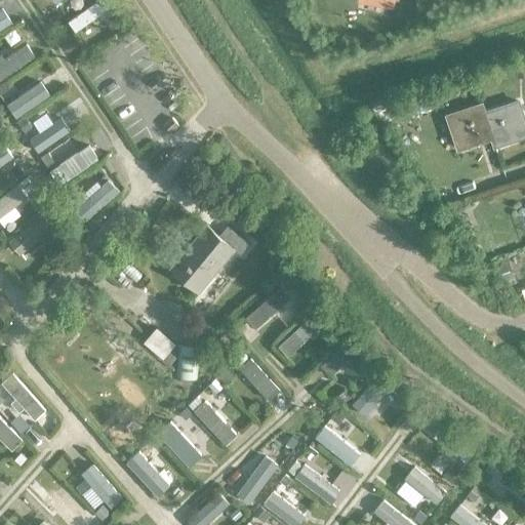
[(104,13),(96,2),(69,21),(76,32),(104,13)]
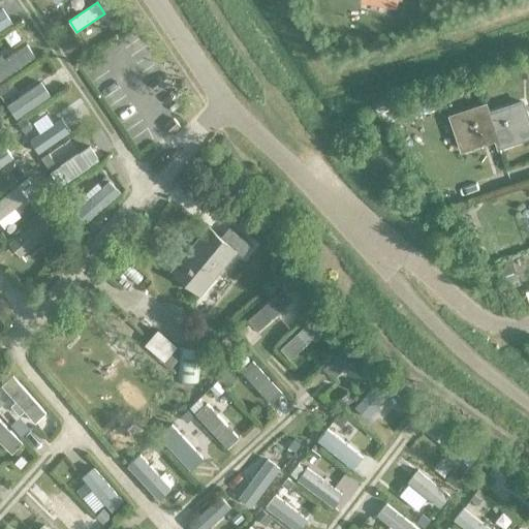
[(0,31),(13,23),(3,7),(0,9),(0,31)]
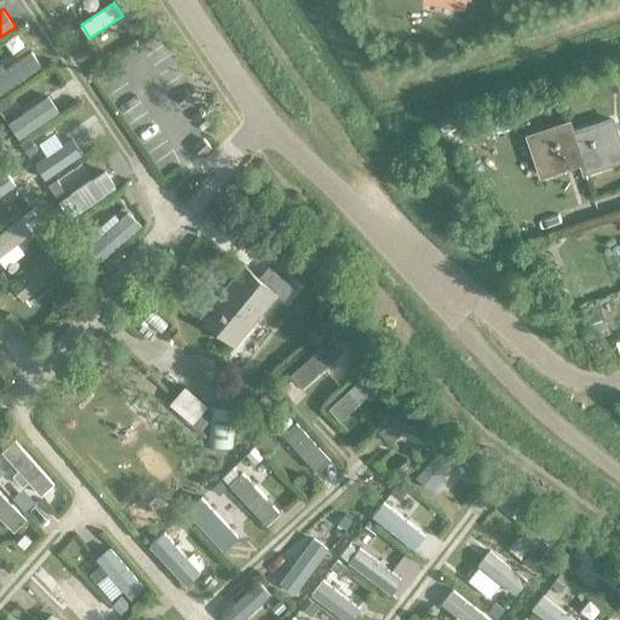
[(64,40),(79,32),(70,17),(56,26),(64,40)]
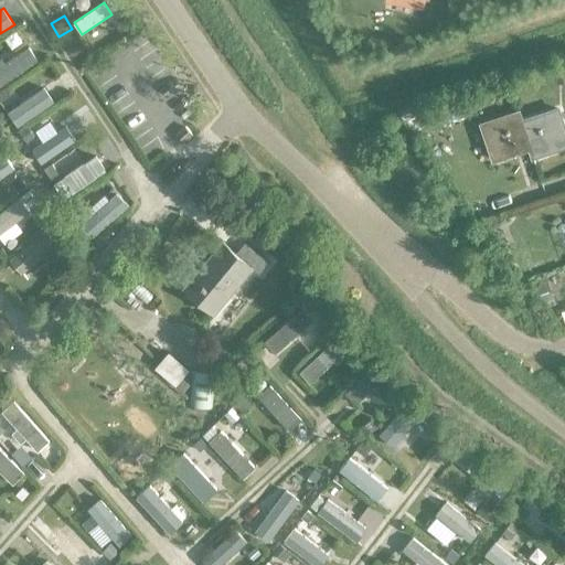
[(0,86),(38,60),(28,46),(0,65),(0,86)]
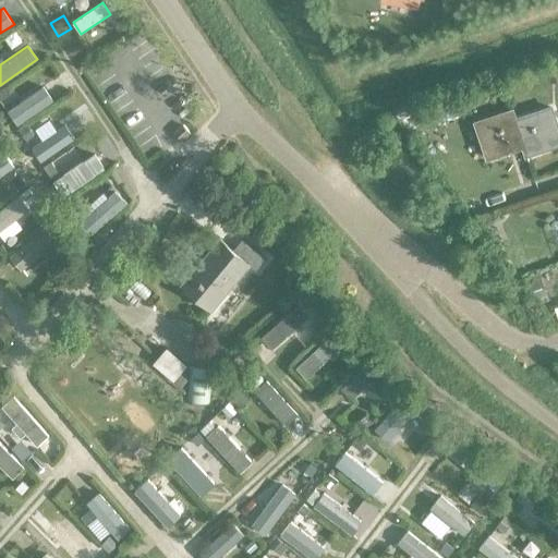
[(557,61),(543,67),(548,84),(557,80),(557,61)]
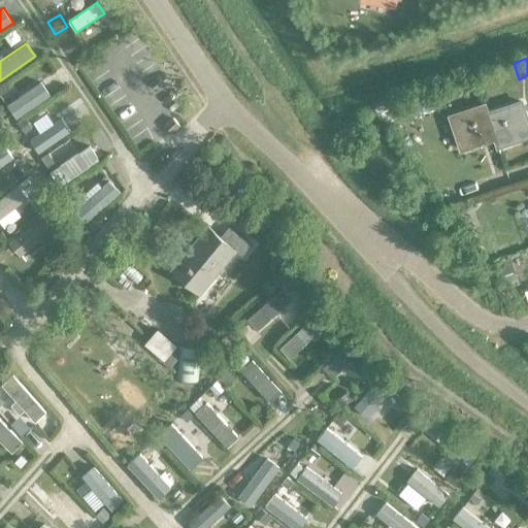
[(50,96),(40,83),(6,105),(15,119),(50,96)]
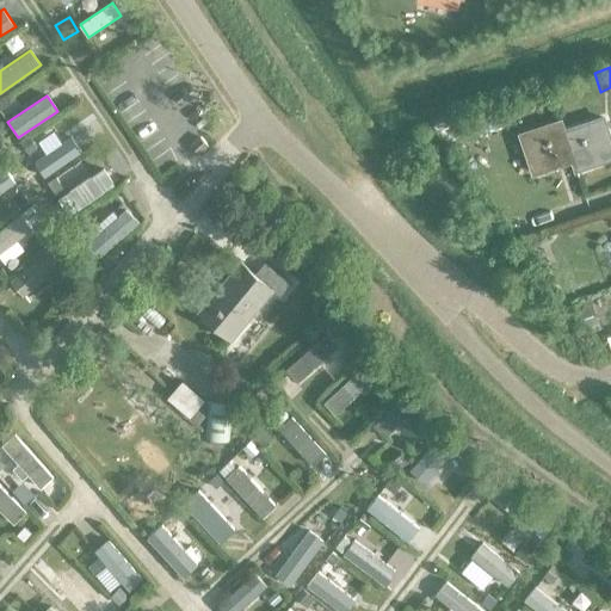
[(440,119),(434,135),(449,141),(456,125),(440,119)]
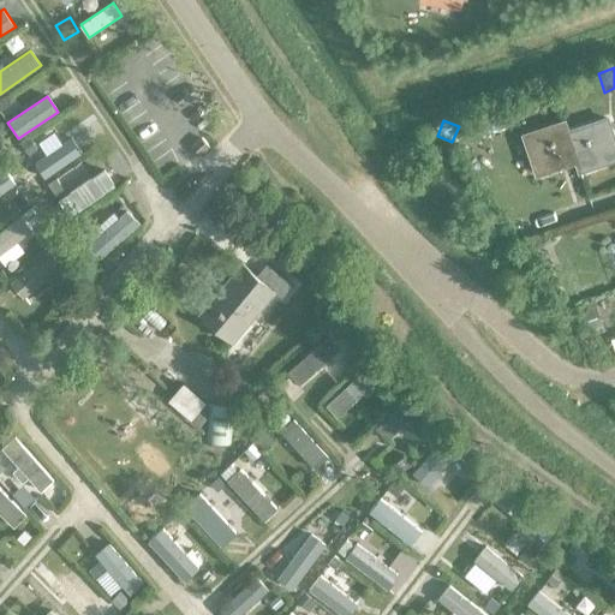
[(470,120),(461,125),(465,131),(472,126),(470,120)]
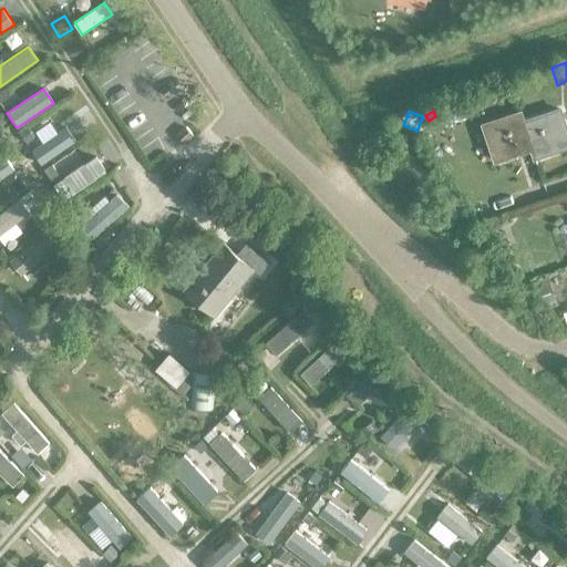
[(529,151),(532,158),(566,146),(566,142),(557,111),(522,123),(521,123),(529,151)]
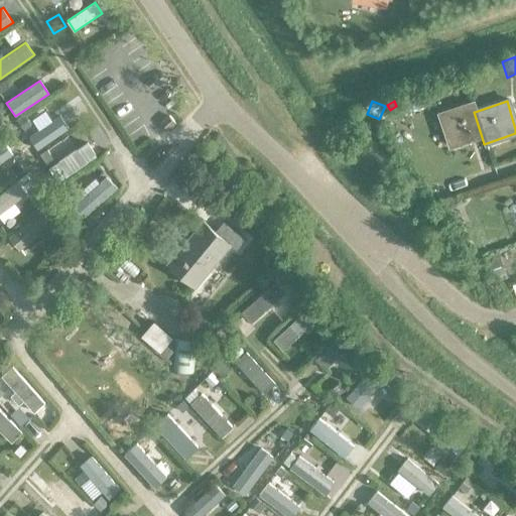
[(448,147),(482,137),(474,112),(475,112),(472,104),(438,114),(448,147)]
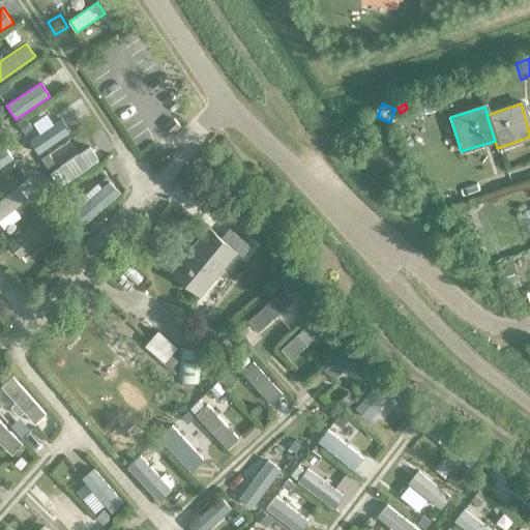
[(70,134),(62,120),(29,140),(37,153),(70,134)]
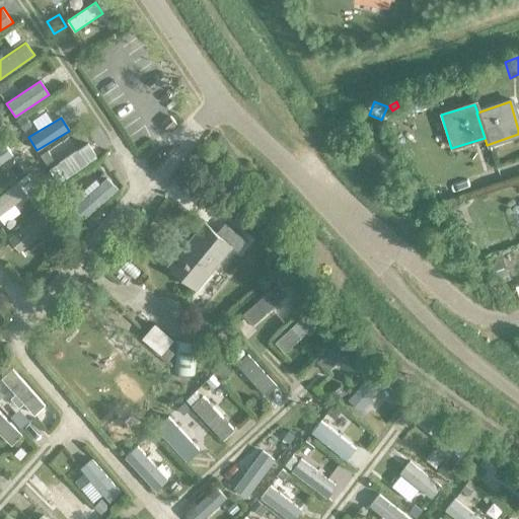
[(97,157),(87,142),(55,165),(66,179),(97,157)]
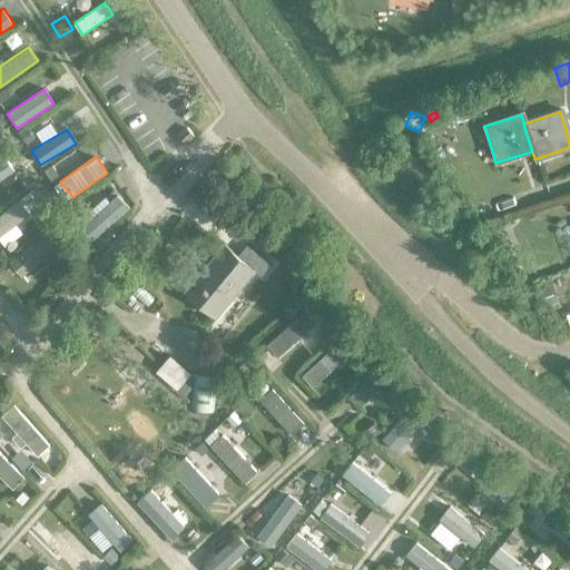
[(0,180),(13,172),(3,157),(0,159),(0,180)]
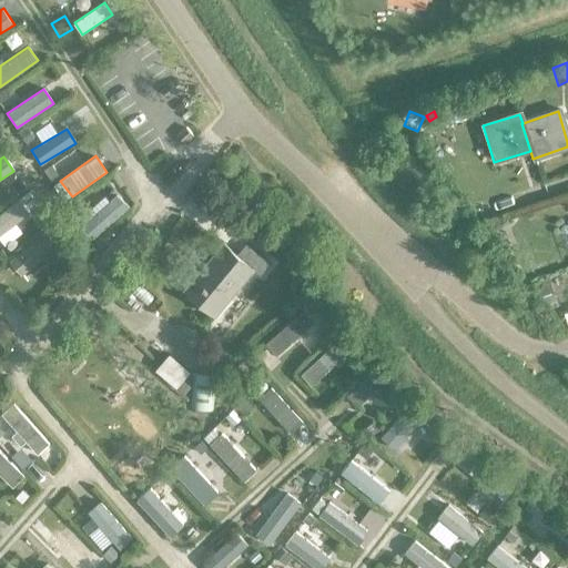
[(129,209),(117,195),(82,227),(94,241),(129,209)]
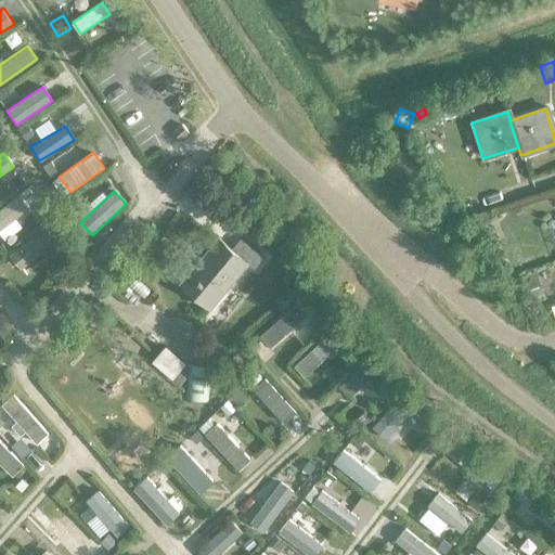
[(0,229),(27,208),(17,195),(0,208),(0,229)]
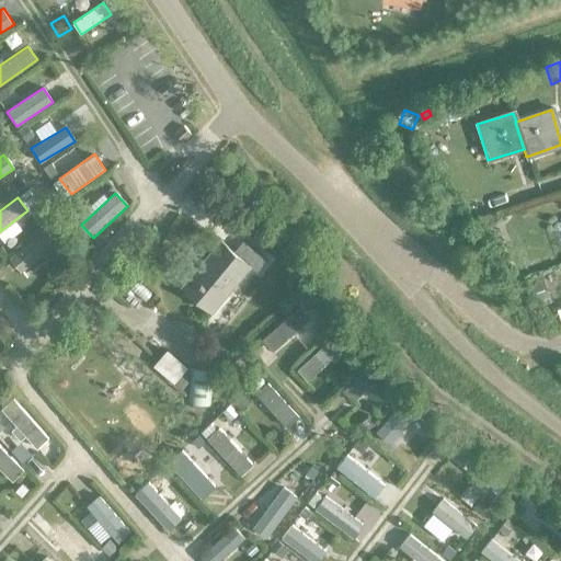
[(56,244),(44,229),(8,258),(21,273),(56,244)]
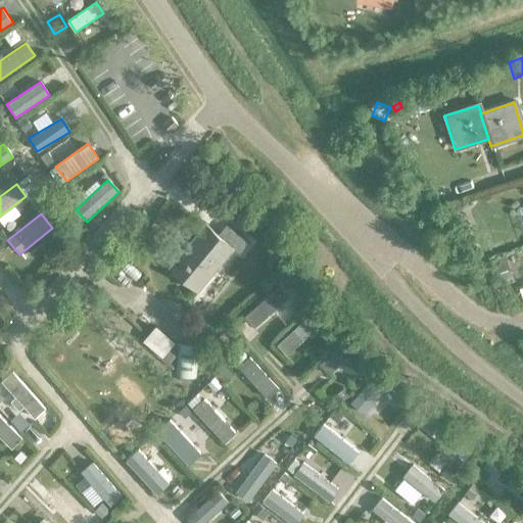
[(239,253),(247,244),(226,225),(217,236),(204,226),(169,268),(197,292),(234,248),(239,253)]
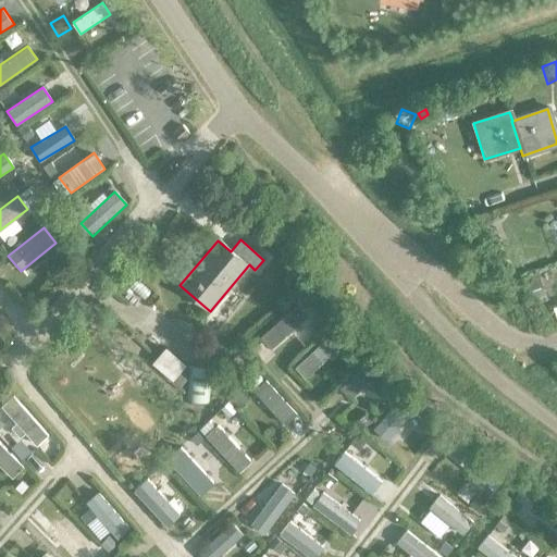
[(536,273),(519,280),(527,292),(535,304),(546,300),(541,286),(536,273)]
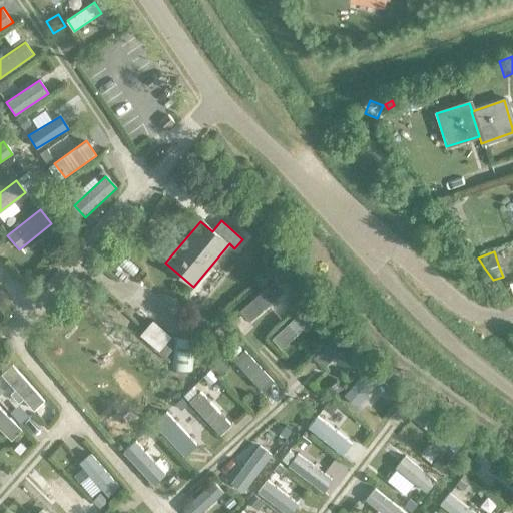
[(124,259),(117,266),(131,278),(137,270),(124,259)]
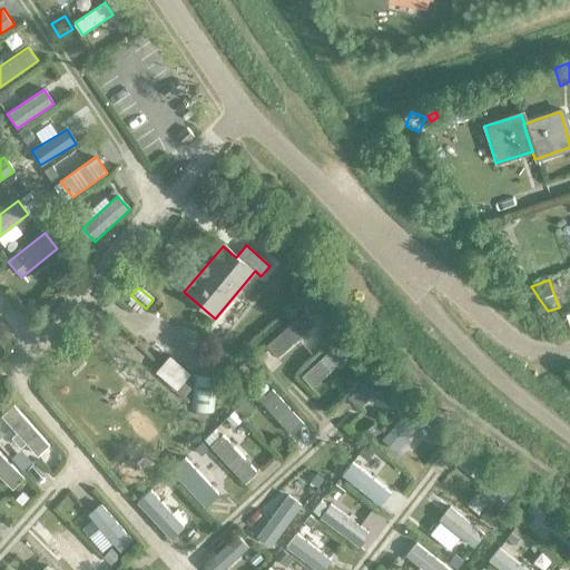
[(315,326),(304,314),(266,345),(277,359),(315,326)]
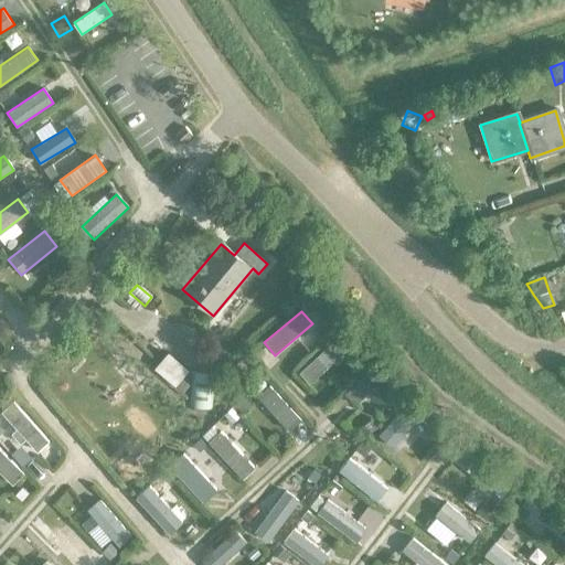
[(345,352),(334,340),(299,372),(310,384),(345,352)]
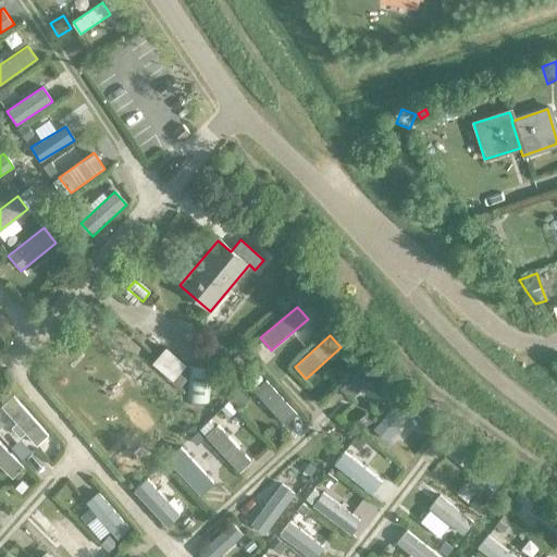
[(163,347),(149,363),(170,381),(178,388),(185,380),(177,372),(184,364),(163,347)]
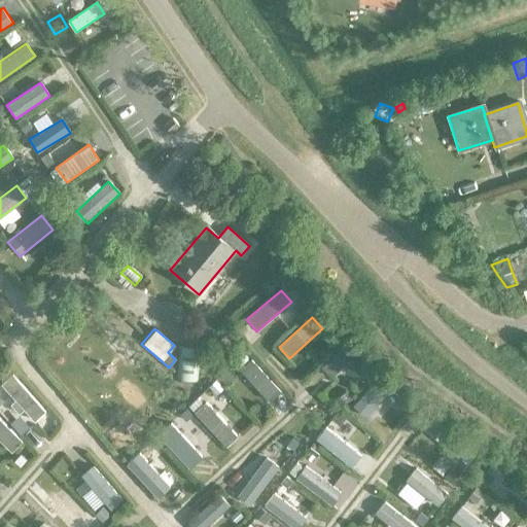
[(369,365),(346,342),(320,367),(329,378),(343,365),(349,372),(352,369),(358,376),(369,365)]
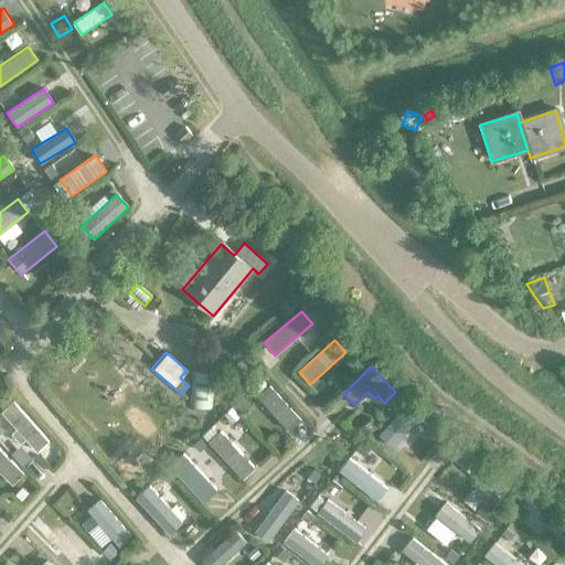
[(214,373),(191,371),(188,406),(211,408),(214,373)]
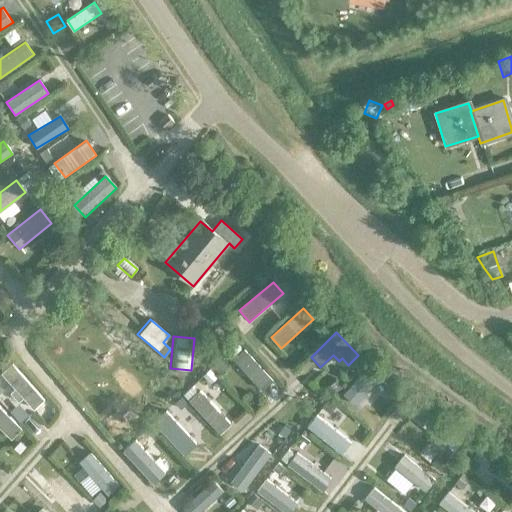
[(272,382),(243,351),(233,360),(263,391),(272,382)]
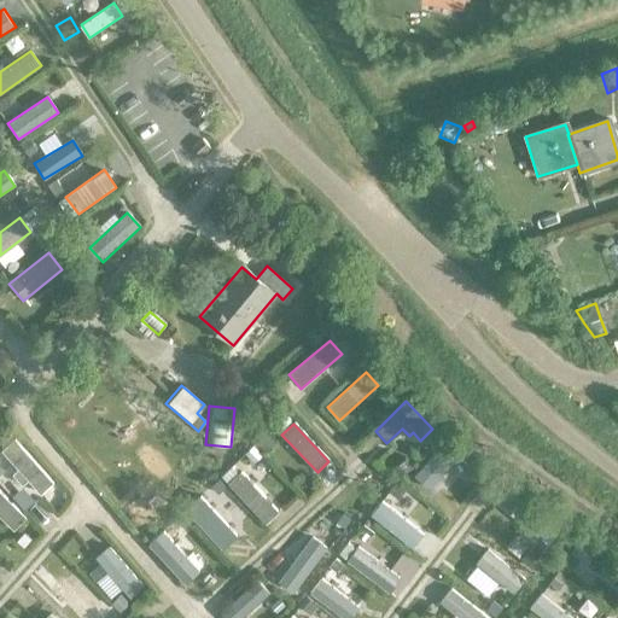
[(460,453),(447,441),(414,477),(429,489),(460,453)]
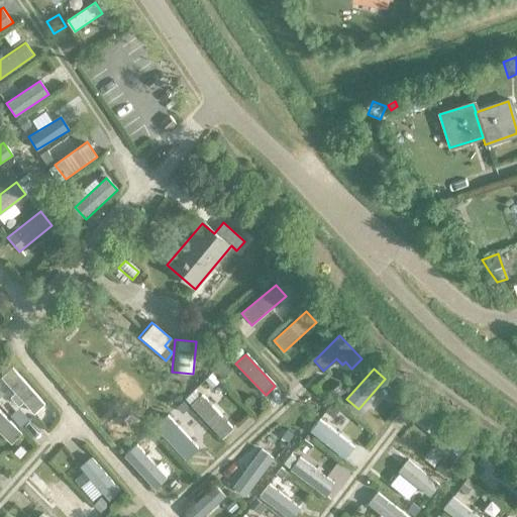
[(43,404),(10,370),(0,379),(33,414),(43,404)]
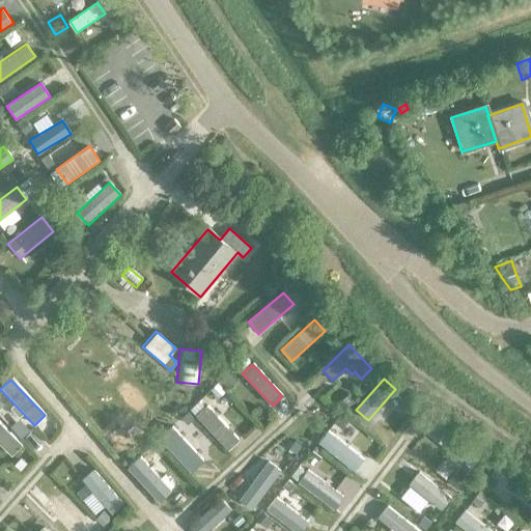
[(239,441),(206,406),(196,415),(228,450),(239,441)]
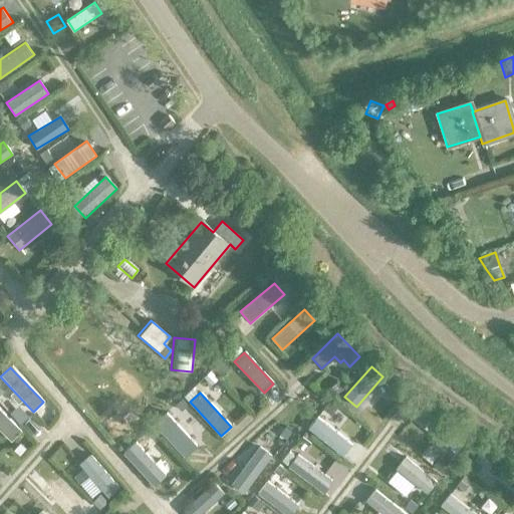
[(21,431),(0,410),(0,431),(11,442),(21,431)]
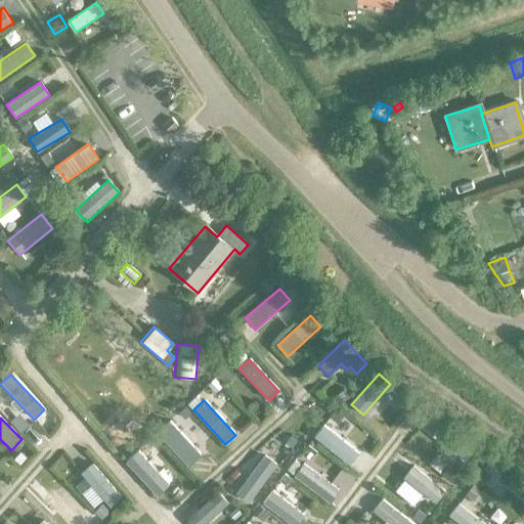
[(202,454),(170,421),(157,433),(188,467),(202,454)]
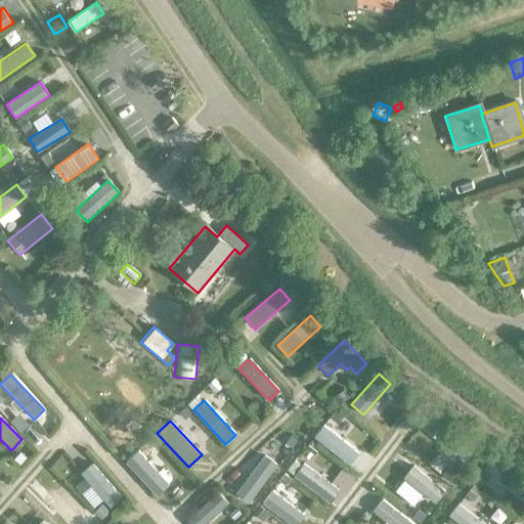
[(358,454),(323,425),(313,436),(349,466),(358,454)]
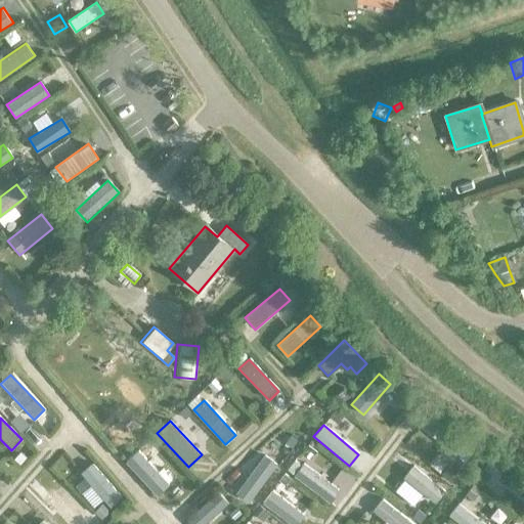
[(473,451),(441,425),(431,436),(464,463),(473,451)]
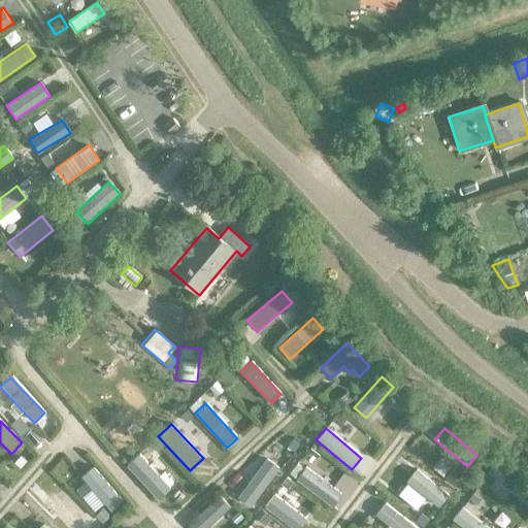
[(170,488),(139,454),(127,465),(158,499),(170,488)]
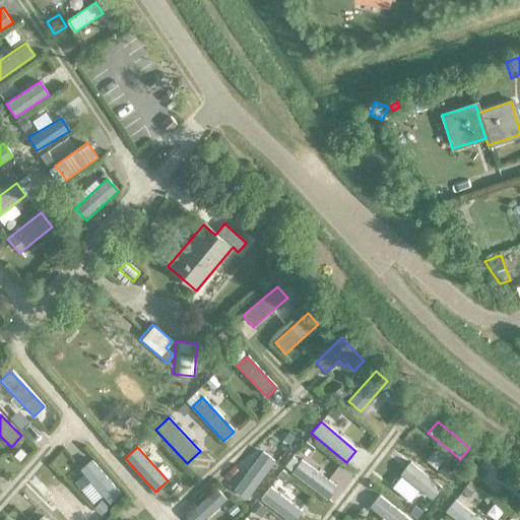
[(275,461),(263,452),(235,490),(247,499),(275,461)]
